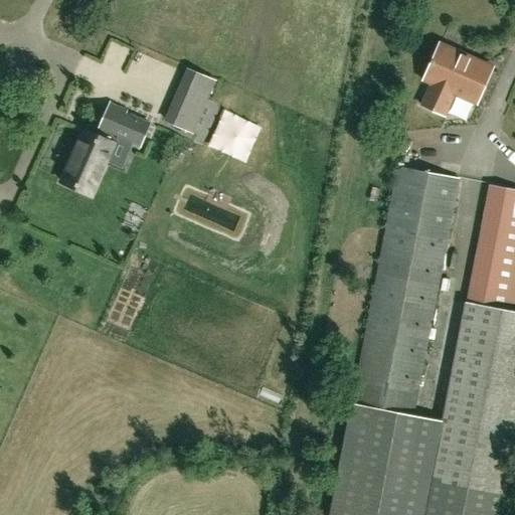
[(477,104),(493,67),(440,43),(423,79),(424,80),(424,78),(433,82),(422,105),(445,115),(455,93),(477,102),(476,103),(477,104)]
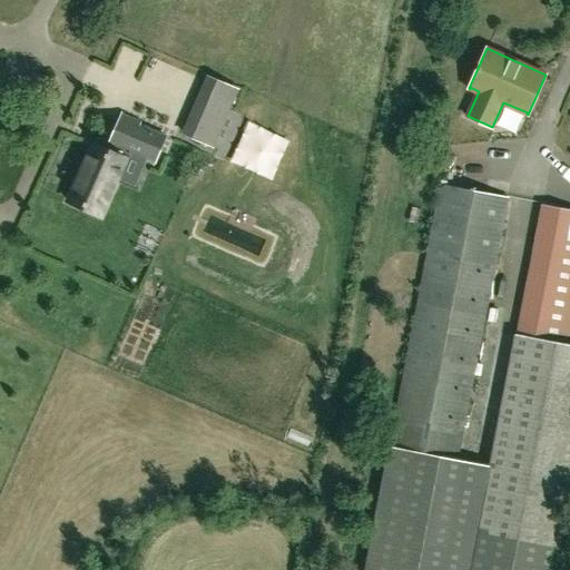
[(212,147),(228,109),(237,88),(210,77),(202,98),(197,107),(185,135),(204,144),(212,147)]
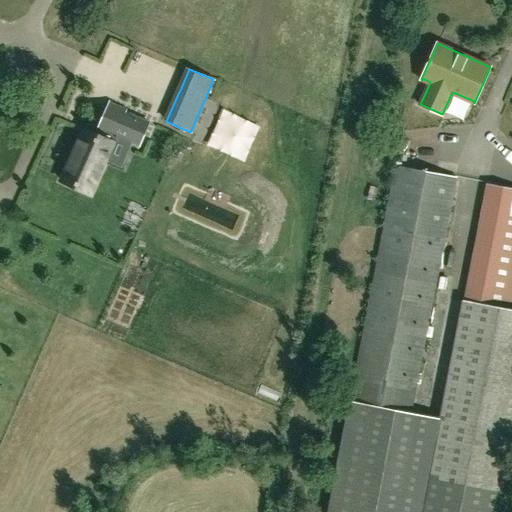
[(127,109),(108,101),(96,129),(99,130),(97,134),(81,127),(57,182),(92,197),(107,162),(118,138),(131,144),(139,147),(150,122),(126,111),(127,109)]
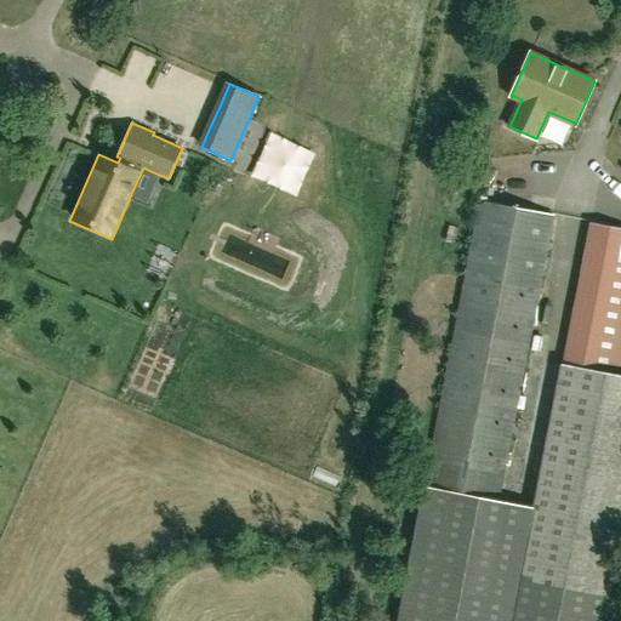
[(552,215),(480,200),(426,480),(499,495),(552,215)]
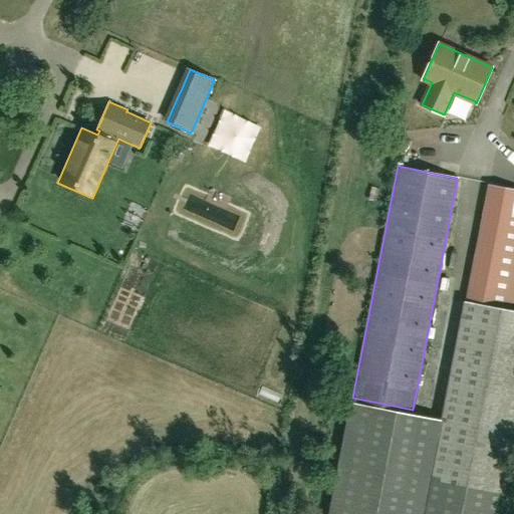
[(513,310),(512,310),(513,301),(513,188),(489,184),(466,301),(465,301),(430,479),(502,493),(513,434),(513,310)]
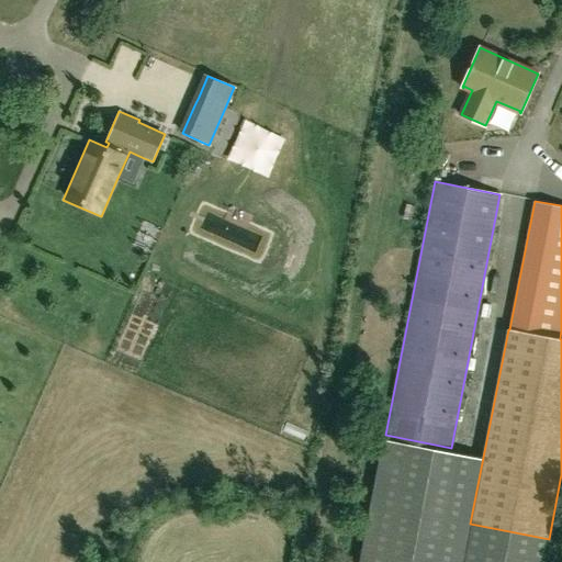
[(482,460),(449,453),(385,441),(374,497),(360,561),(544,561),(549,539),(506,531),(470,524),(482,460)]
